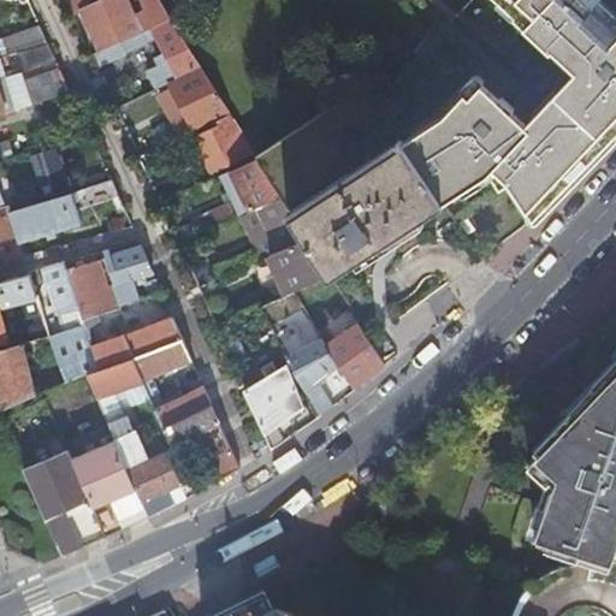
[(169,19),(159,5),(131,17),(123,0),(101,0),(102,1),(88,7),(83,0),(64,0),(71,16),(81,12),(99,52),(112,46),(169,19)]
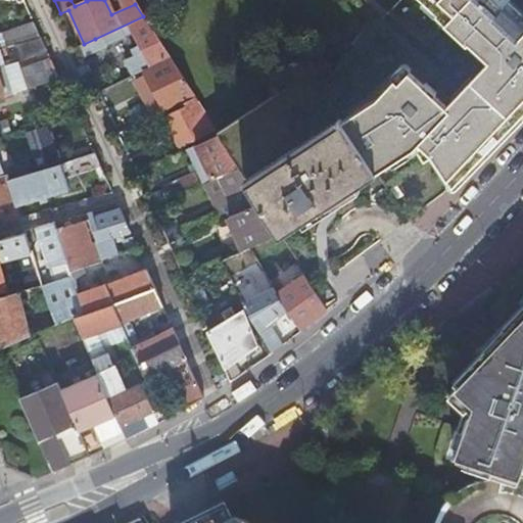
[(480,158),(502,136),(511,127),(515,122),(522,113),(522,20),(521,18),(505,3),(507,0),(429,0),(441,10),(437,14),(468,43),(470,42),(489,60),(447,105),(435,94),(424,84),(410,70),(399,81),(395,78),(378,97),(343,120),(377,172),(391,162),(390,160),(406,150),(407,153),(417,146),(426,159),(431,155),(450,184),(458,177),(460,180),(480,158)]
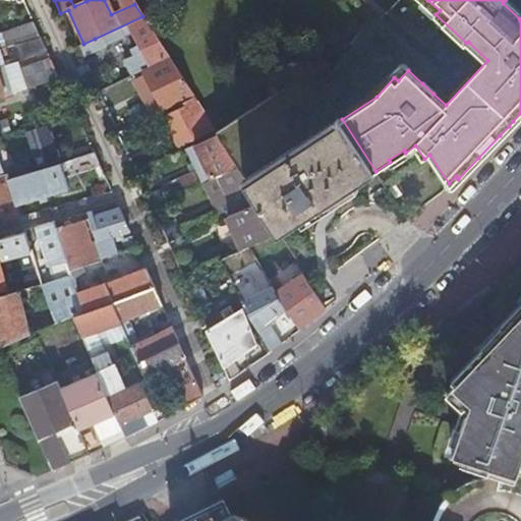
[(387,11),(374,0),(364,0),(383,16),(387,11)]
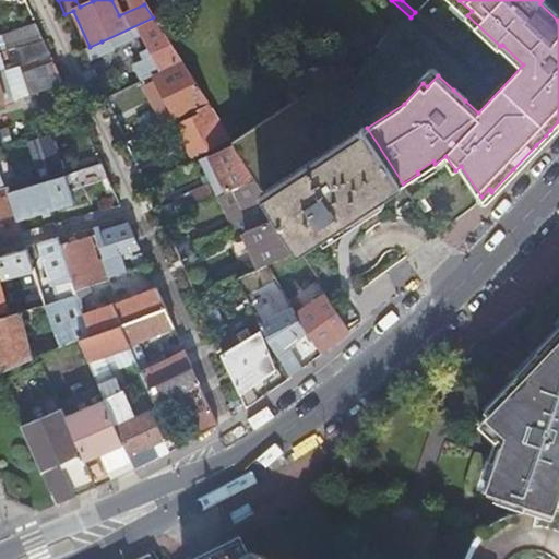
[(453,0),(451,2),(466,16),(467,15),(472,11),(459,0),(453,0)]
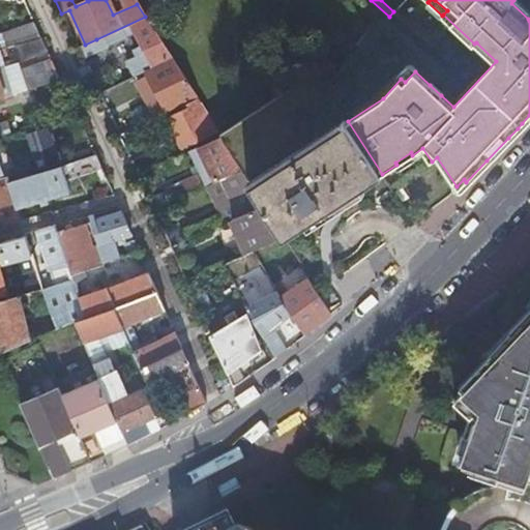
[(529,0),(513,0),(511,3),(528,19),(529,21),(529,0)]
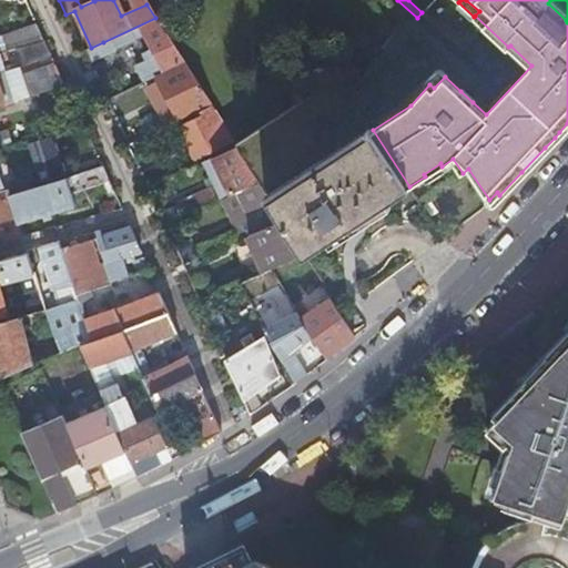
[(183,62),(155,18),(103,42),(109,51),(142,36),(153,56),(161,72),(183,62)]
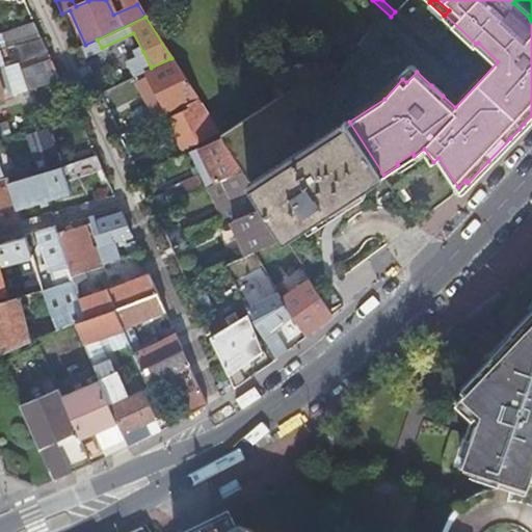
[(17,45),(40,38),(32,24),(0,32),(0,43),(1,49),(17,45)]
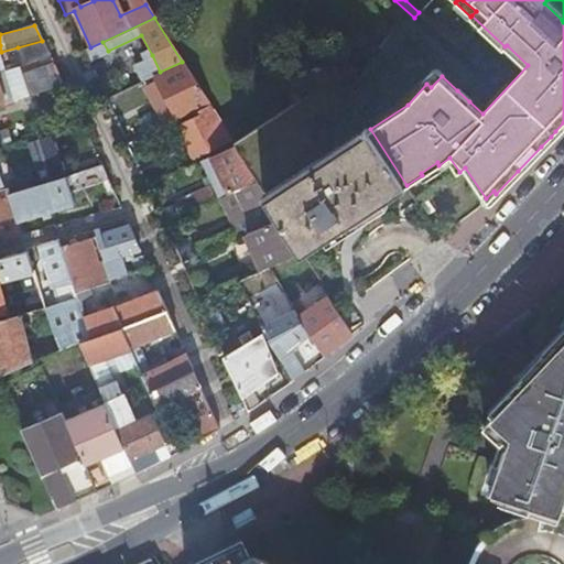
[(49,56),(42,41),(18,47),(22,62),(49,56)]
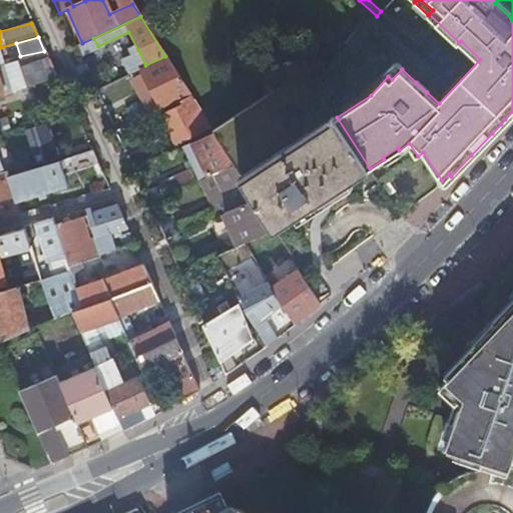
[(145,65),(138,50),(120,59),(127,74),(138,69),(145,65)]
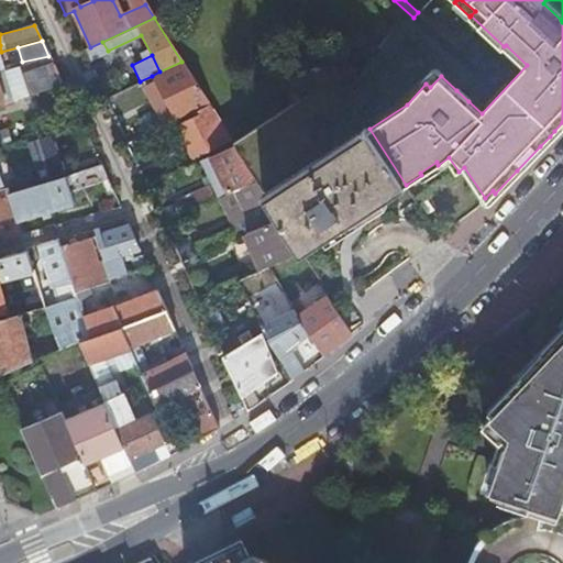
[(208,105),(181,62),(159,72),(152,76),(176,119),(189,113),(208,105)]
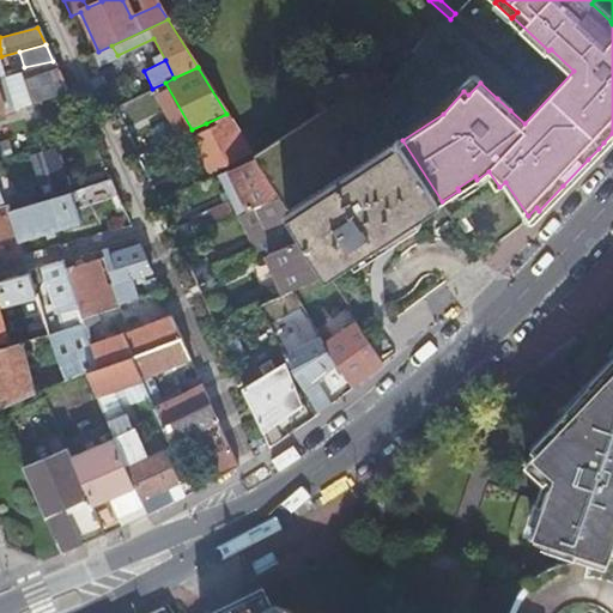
[(30,105),(67,91),(56,68),(22,82),(30,105)]
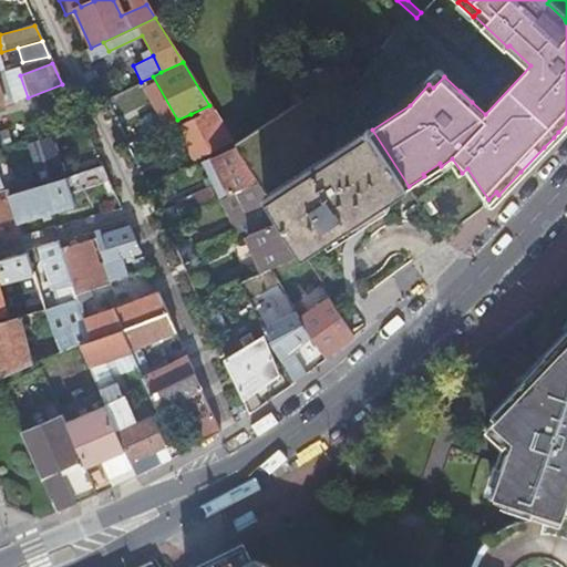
[(0,106),(2,105),(11,102),(3,74),(0,64),(0,106)]
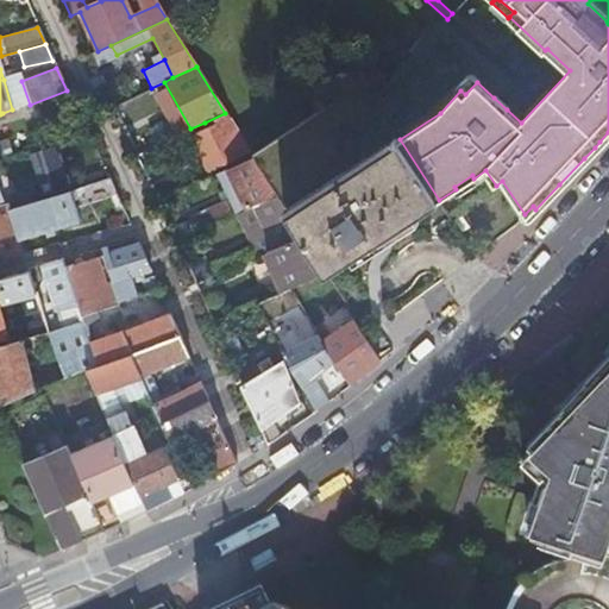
[(468,75),(457,87),(460,90),(465,94),(481,79),(476,75),(475,74),(473,74),(472,74),(471,74),(470,74),(469,74),(468,75)]
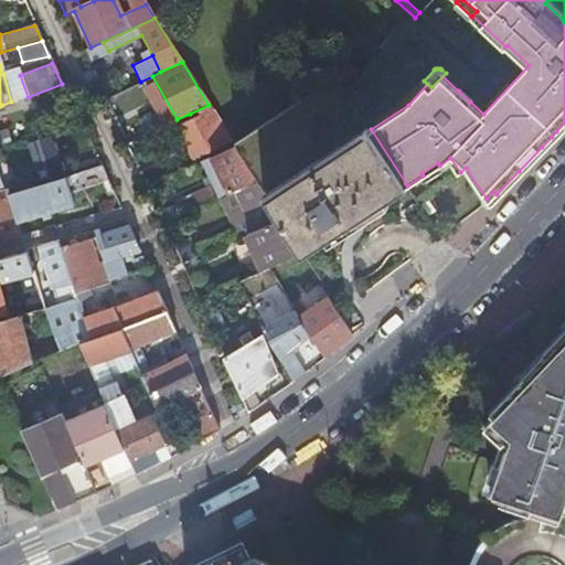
[(3,74),(11,102),(28,97),(20,75),(18,71),(3,74)]
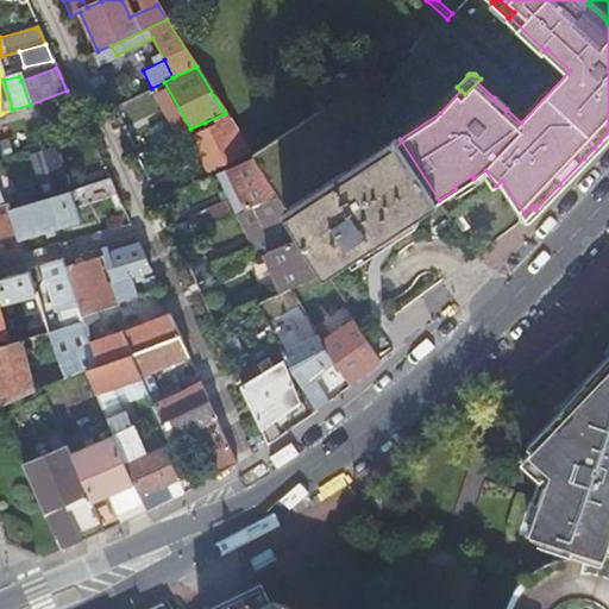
[(363,83),(251,155),(252,157),(255,159),(277,195),(286,209),(397,136),(372,98),(363,83)]
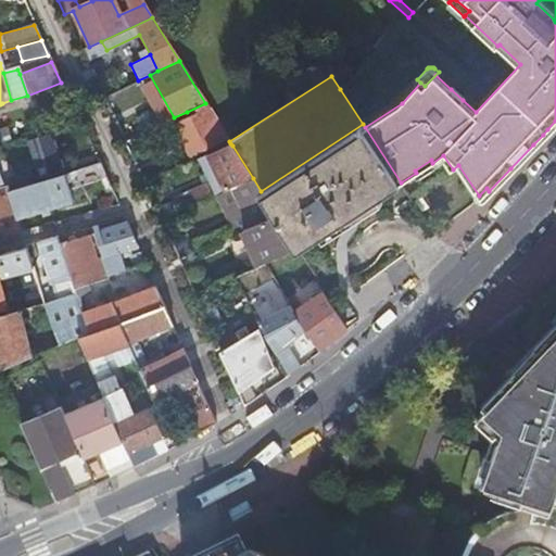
[(465,97),(453,86),(451,89),(463,100),(465,97)]
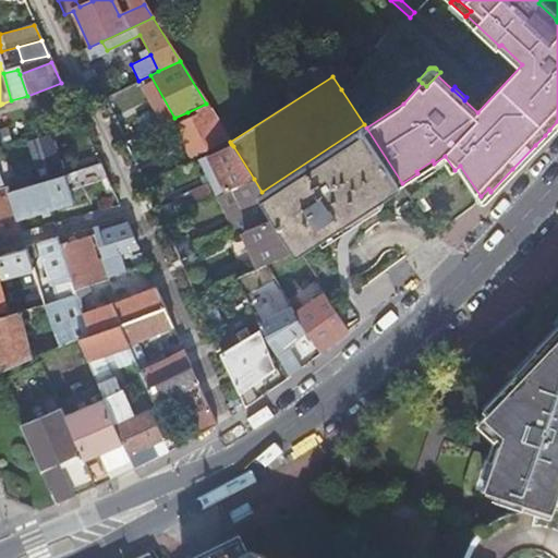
[(204,121),(214,116),(206,104),(187,112),(190,118),(173,125),(187,158),(220,143),(211,126),(207,129),(204,121)]
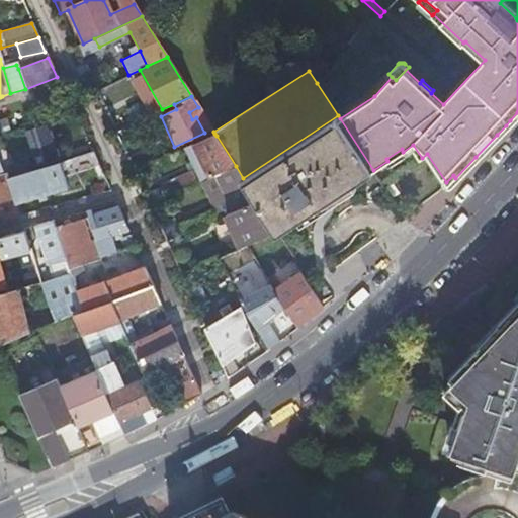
[(136,111),(139,120),(150,115),(145,107),(136,111)]
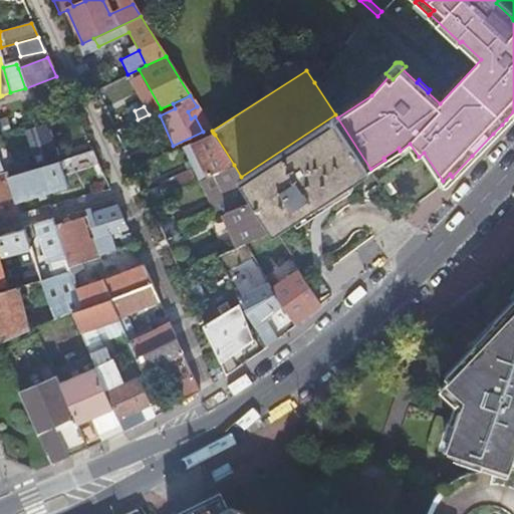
[(493,134),(497,137),(513,117),(513,111),(506,119),(502,124),(493,134)]
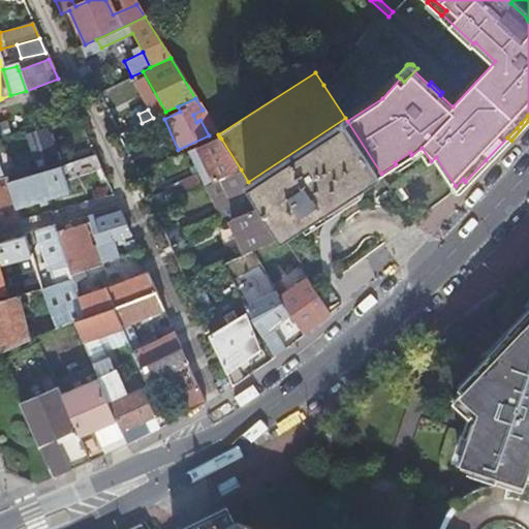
[(345,118),(248,182),(262,205),(282,236),(284,239),(307,224),(362,188),(382,175),(381,174),(347,121),(345,118)]
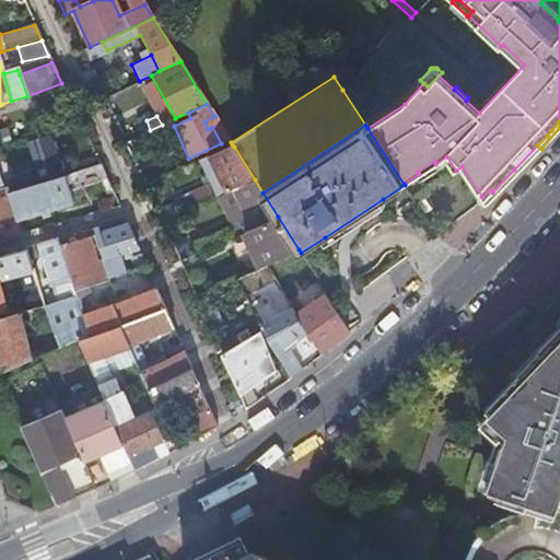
[(27,146),(39,183),(59,176),(46,135),(26,142),(27,146)]
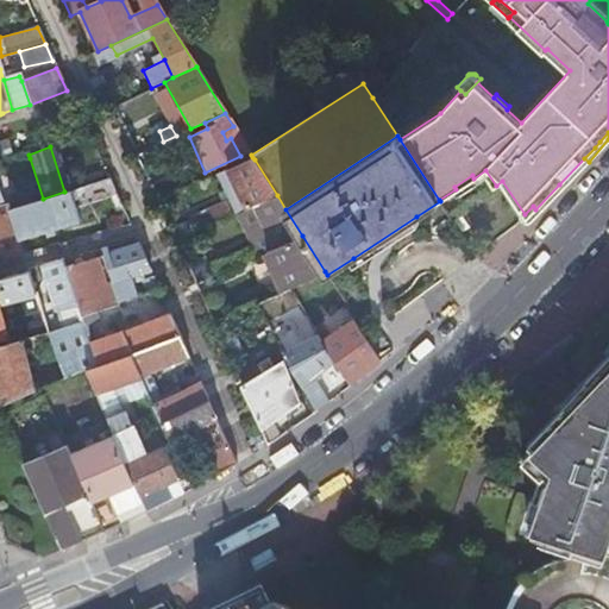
[(277,195),(255,159),(252,157),(225,169),(244,211),(252,207),(277,195)]
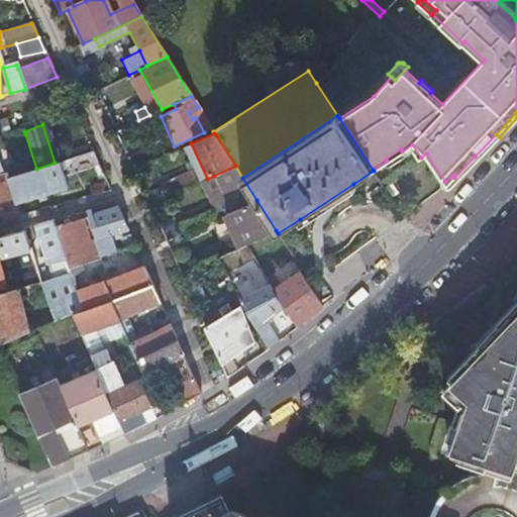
[(386,159),(390,165),(405,154),(402,151),(401,148),(386,159)]
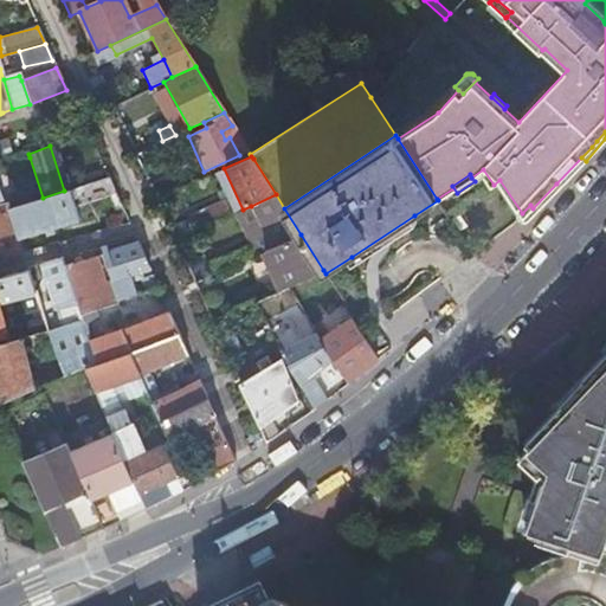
[(117,204),(107,178),(88,184),(92,195),(89,195),(95,212),(117,204)]
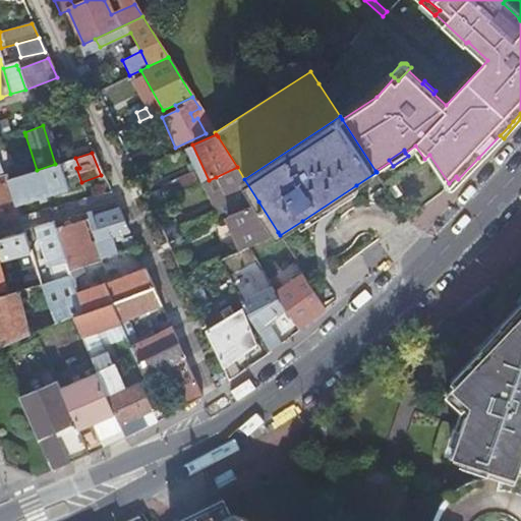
[(63,162),(66,172),(76,168),(79,168),(75,158),(63,162)]
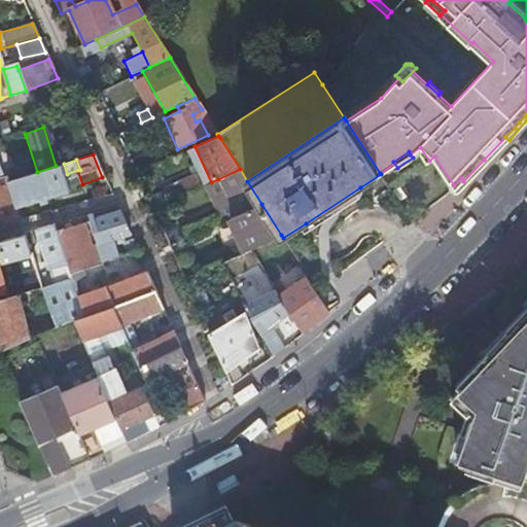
[(6,182),(14,209),(66,191),(62,175),(67,174),(64,164),(56,166),(37,172),(6,182)]
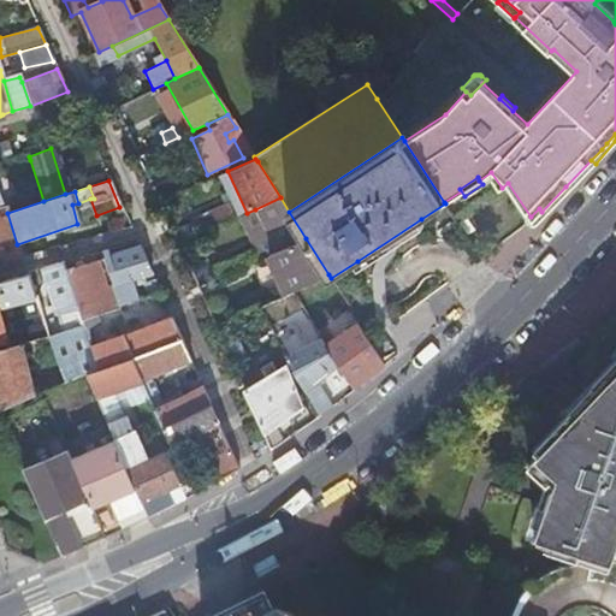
[(253,236),(264,259),(266,256),(267,255),(306,238),(289,212),(280,197),(255,209),(247,213),(240,217),(248,235),(253,236)]
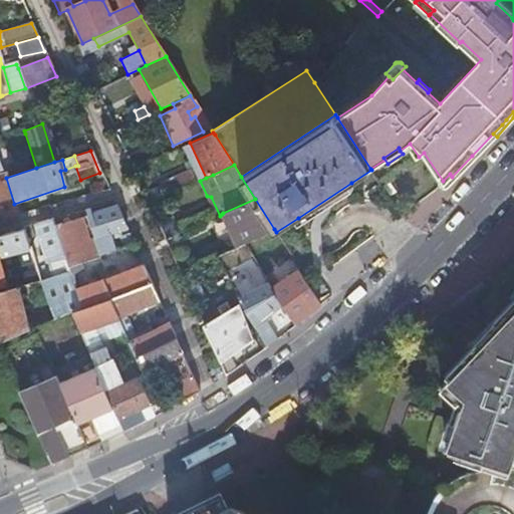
[(0,221),(0,222),(18,216),(14,204),(6,178),(4,173),(0,174),(0,221)]
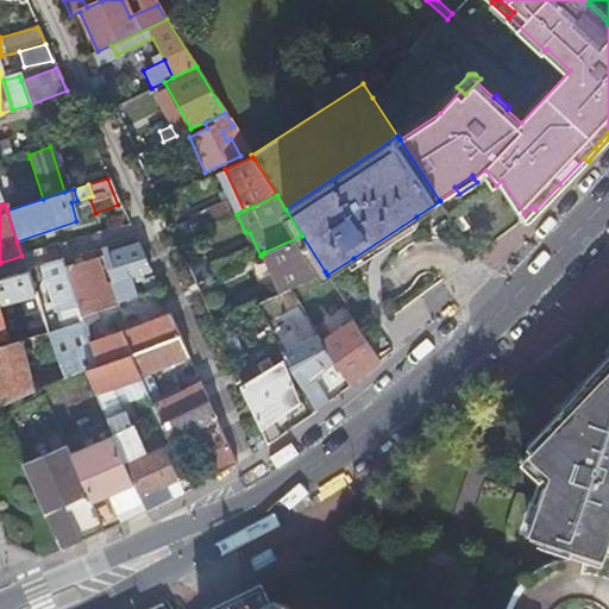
[(195,218),(200,231),(217,224),(211,211),(195,218)]
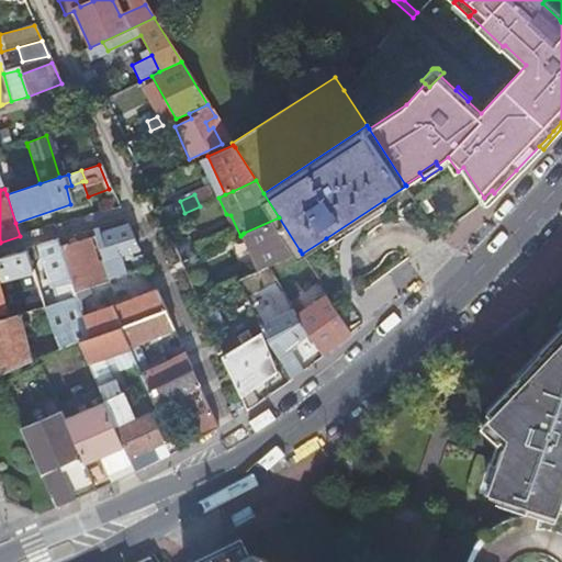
[(326,238),(328,243),(388,205),(384,200),(326,238)]
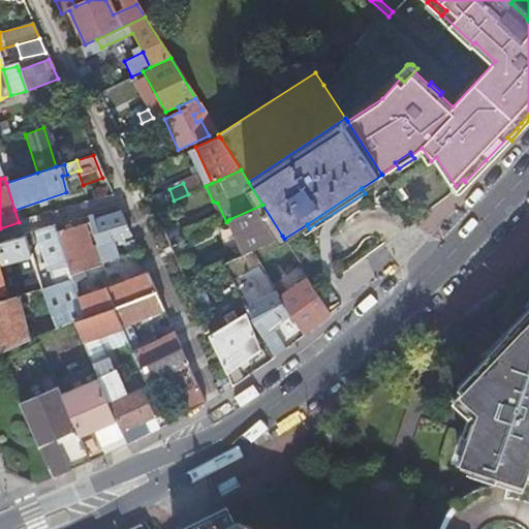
[(229,219),(245,253),(251,250),(282,236),(262,205),(229,219)]
